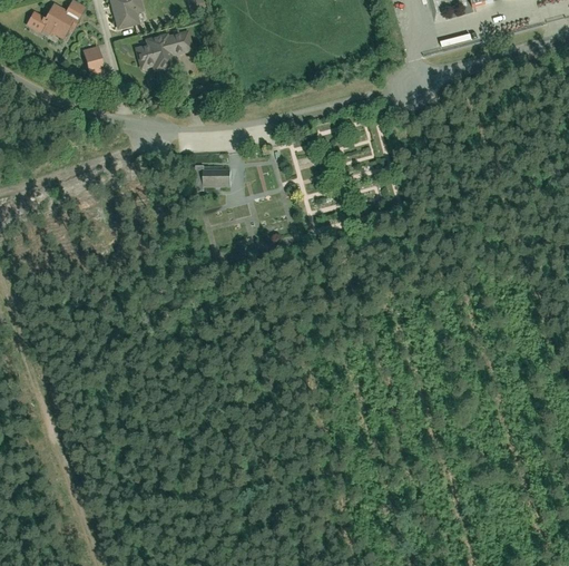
[(87,6),(75,0),(72,0),(67,10),(52,2),(45,17),(33,10),(25,26),(40,35),(43,28),(65,39),(70,30),(72,32),(87,6)]
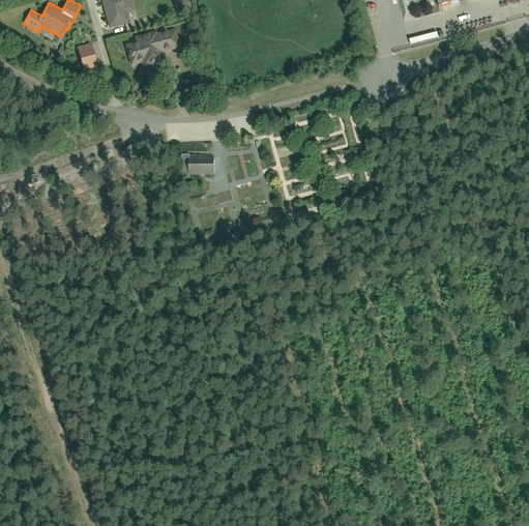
[(101,0),(110,26),(136,20),(129,0),(101,0)]
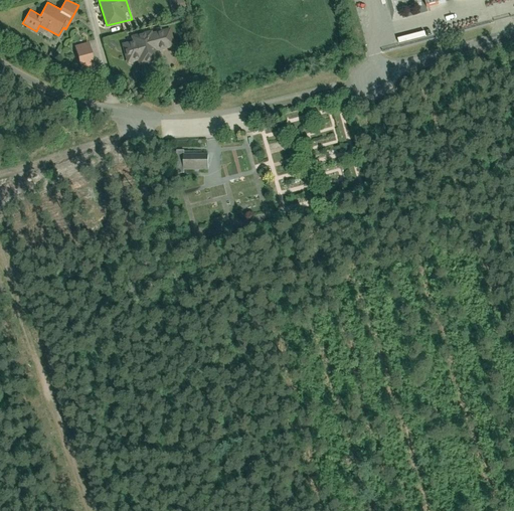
[(172,0),(173,8),(187,6),(186,0),(172,0)]
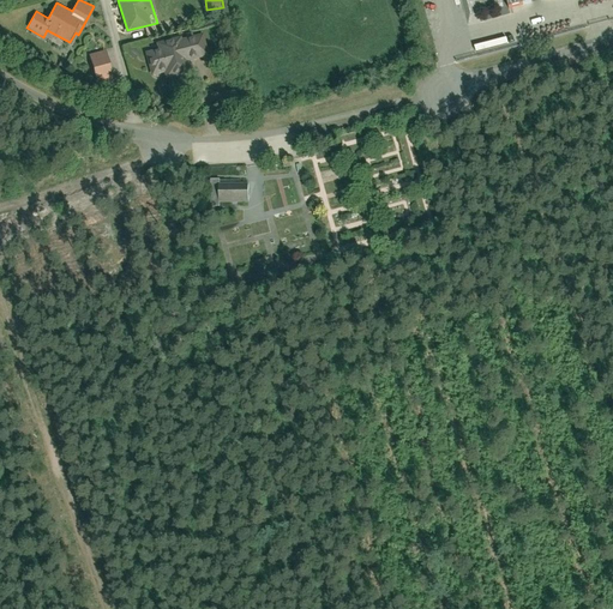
[(156,47),(146,50),(152,76),(166,72),(167,76),(191,70),(188,58),(209,53),(203,31),(182,37),(181,34),(155,41),(156,47)]
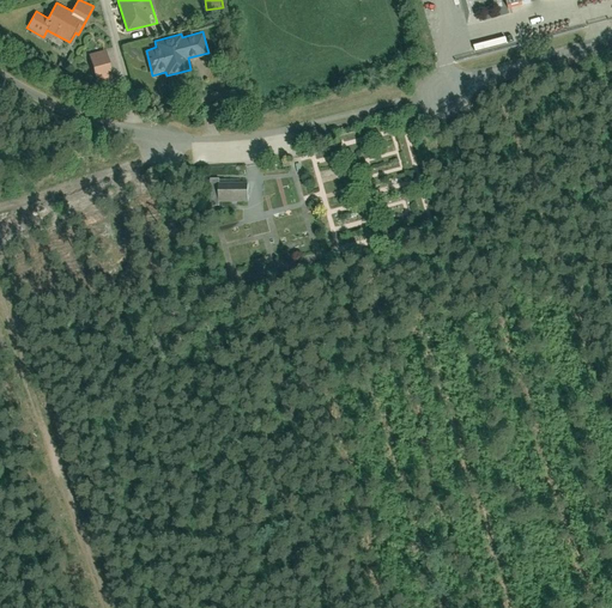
[(114,78),(107,48),(89,53),(96,83),(114,78)]
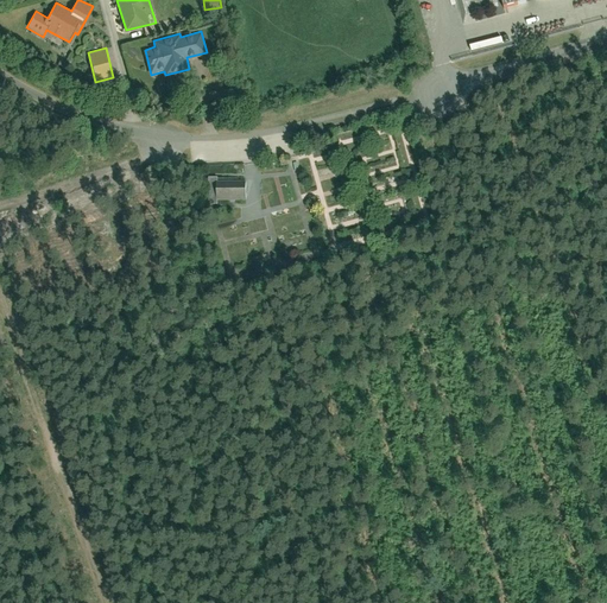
[(220,172),(210,173),(212,200),(220,200),(220,196),(248,196),(248,176),(220,177),(220,172)]
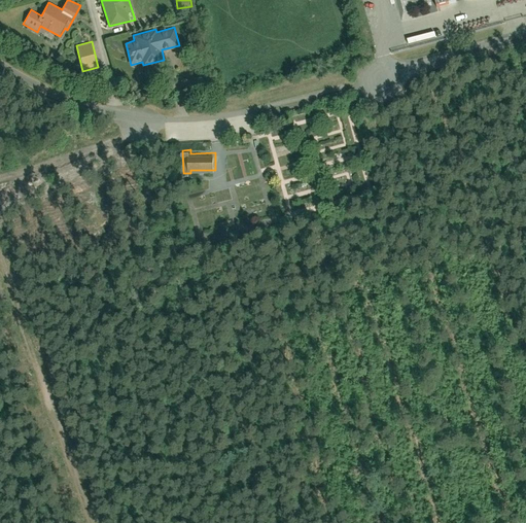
All buildings are outlined.
